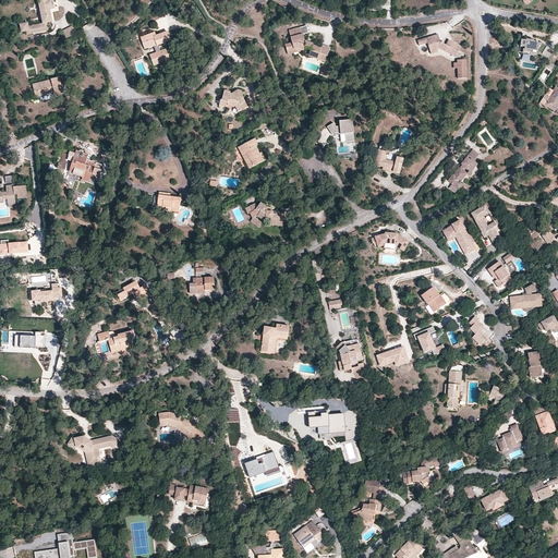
[(39,0),(45,22),(29,25),(28,21),(22,23),(23,29),(27,28),(28,33),(49,28),(48,22),(53,21),(51,9),(56,8),(53,0),(39,0)]
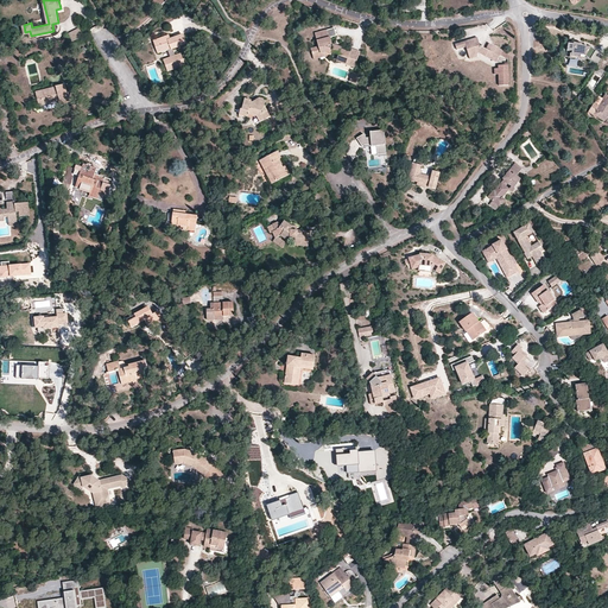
[(67,33),(71,42),(84,35),(81,26),(67,33)]
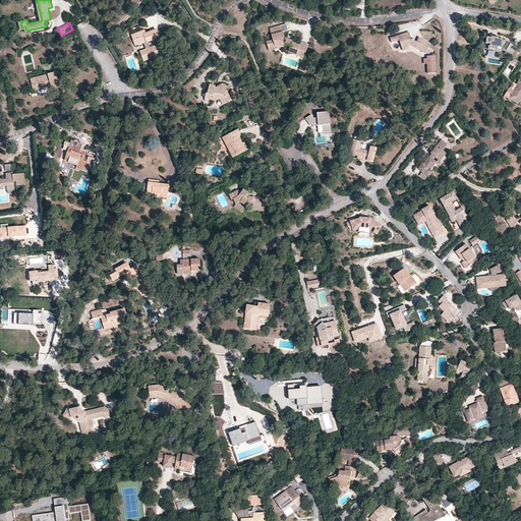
[(286,24),(270,29),(273,40),(267,41),(269,48),(273,47),(276,45),(279,44),(280,47),(283,48),(284,45),(290,47),(288,52),(296,55),(298,50),(306,52),(308,45),(300,42),(299,45),(292,42),(292,40),(283,39),(282,33),(283,32),(283,30),(287,29),(286,24)]
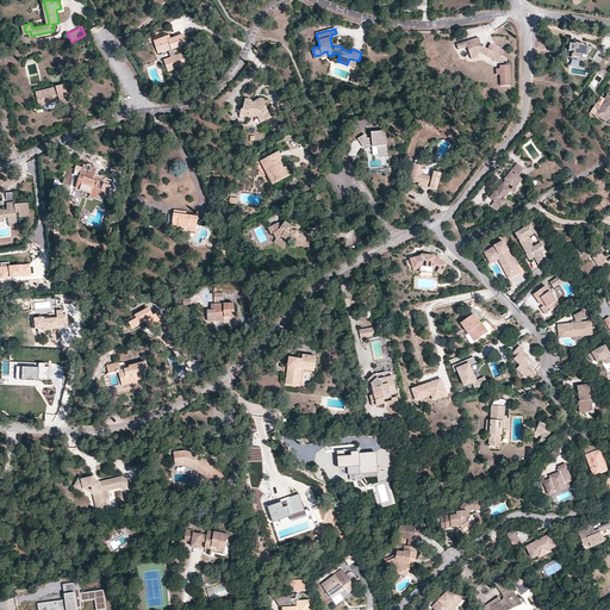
[(165,60),(168,69),(184,63),(181,54),(175,56),(173,49),(186,44),(182,35),(170,39),(169,36),(154,41),(159,54),(168,50),(170,57),(165,60)]
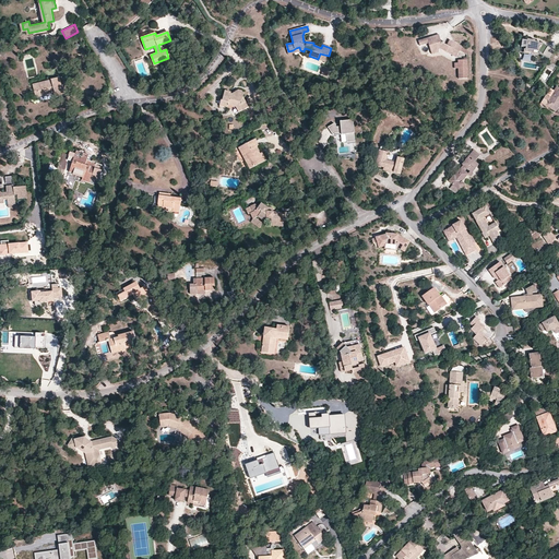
[(428,43),(429,46),(433,45),(436,50),(438,49),(441,48),(456,57),(460,50),(467,54),(467,48),(455,43),(453,48),(447,45),(441,42),(435,43),(432,36),(418,40),(420,45),(428,43)]
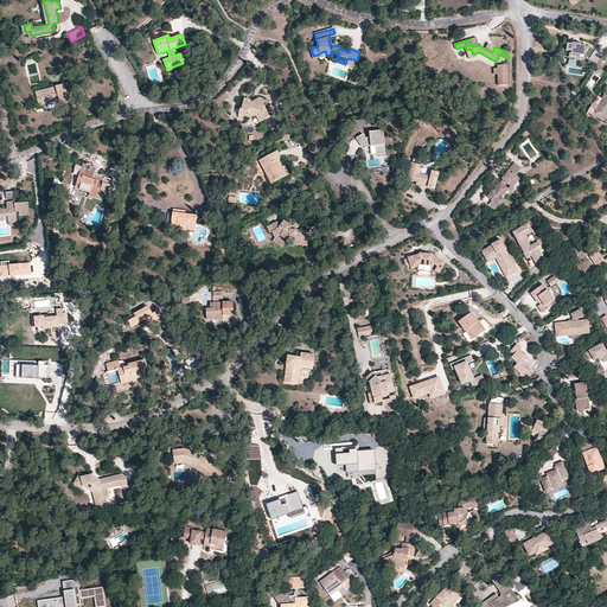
[(580,58),(580,56),(585,56),(598,64),(602,55),(590,48),(581,46),(581,45),(573,44),(573,45),(567,44),(566,52),(572,52),(570,57),(580,58)]
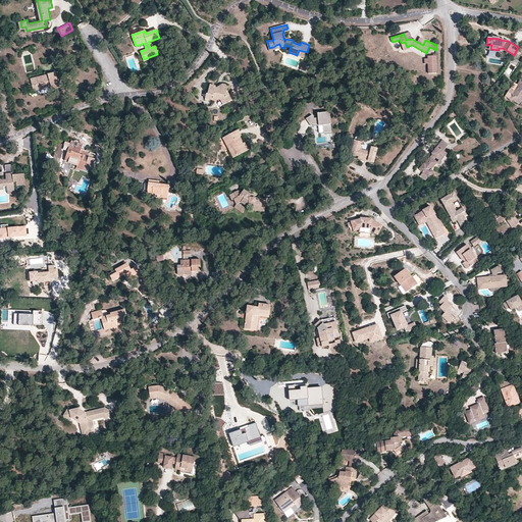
[(405,42),(401,43),(403,50),(410,48),(409,46),(407,47),(405,42)]
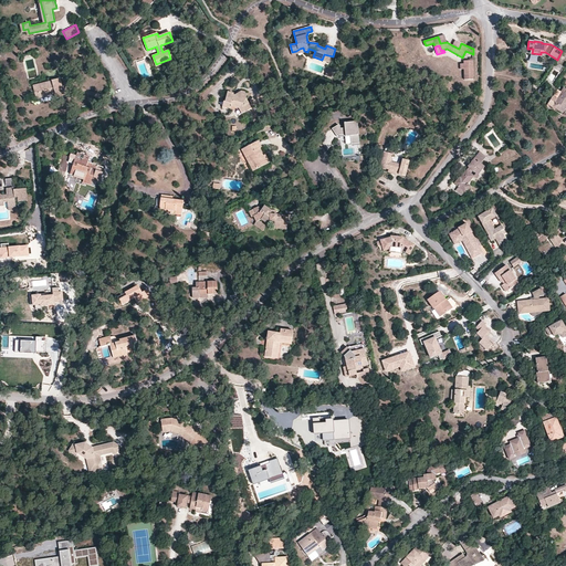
[(464,61),(464,63),(463,69),(463,79),(473,79),(473,60),(470,61),(464,61)]
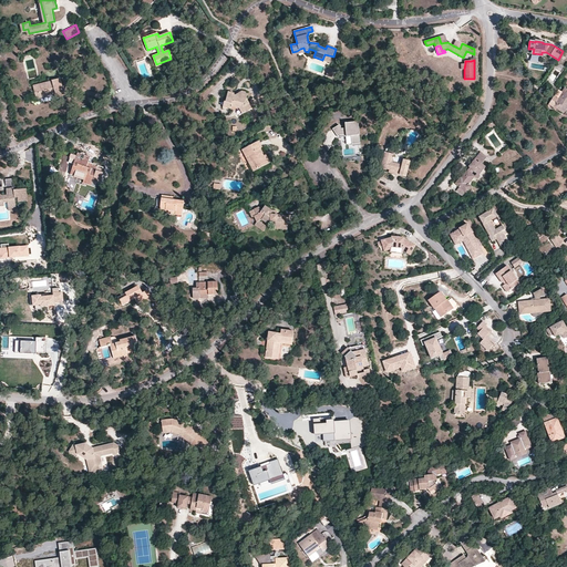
[(554,69),(555,70),(560,73),(562,73),(565,68),(558,63),(554,69)]
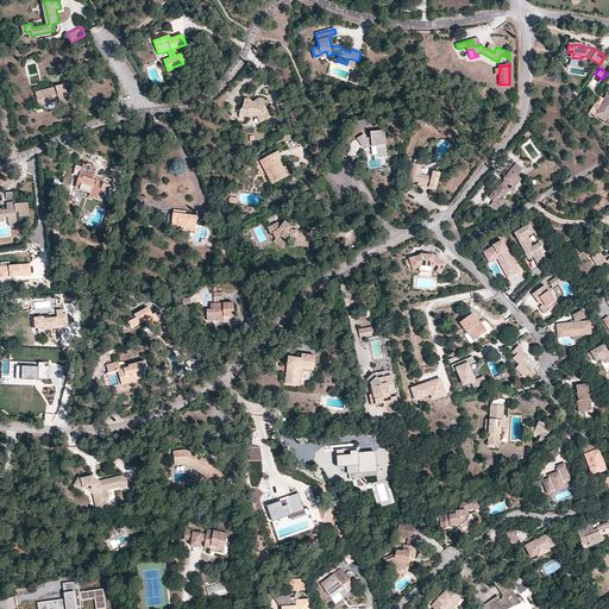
[(353,73),(351,82),(358,85),(362,76),(353,73)]
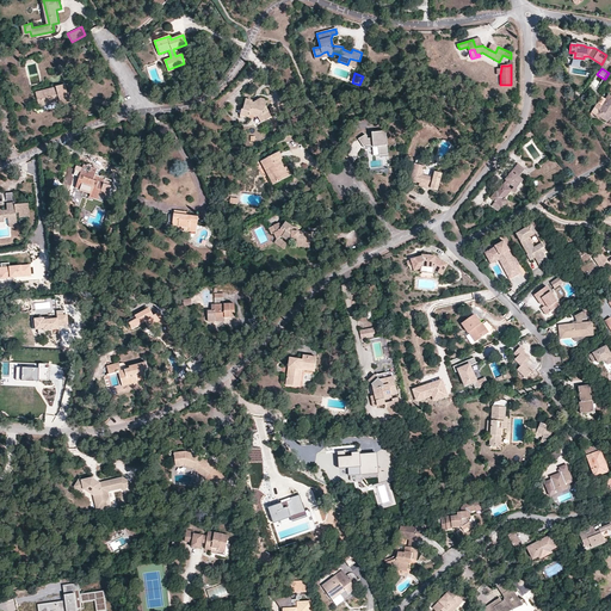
[(55,87),(42,91),(44,98),(41,99),(43,105),(59,102),(61,106),(72,104),(69,93),(67,93),(65,85),(55,86),(55,87)]
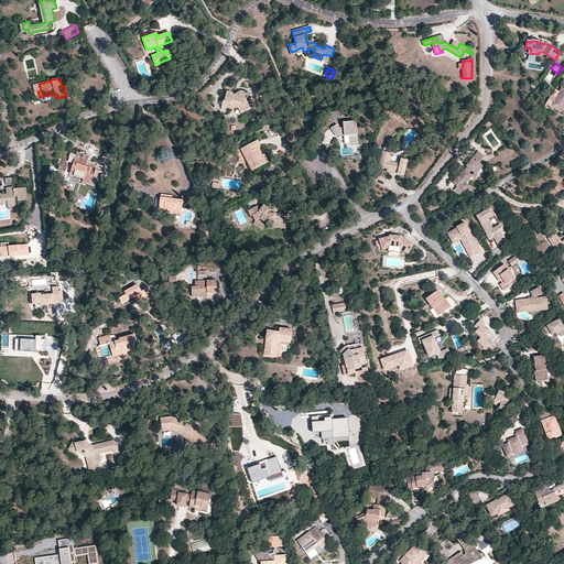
[(563,105),(563,88),(562,87),(559,91),(560,93),(555,99),(551,96),(545,105),(550,108),(551,107),(560,112),(563,105)]
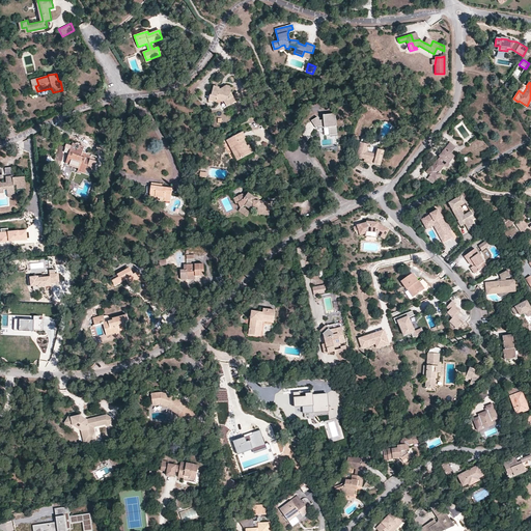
[(224,90),(221,89),(220,88),(220,87),(214,86),(212,95),(211,94),(208,101),(216,103),(217,100),(224,102),(227,107),(235,101),(230,92),(228,88),(224,90)]
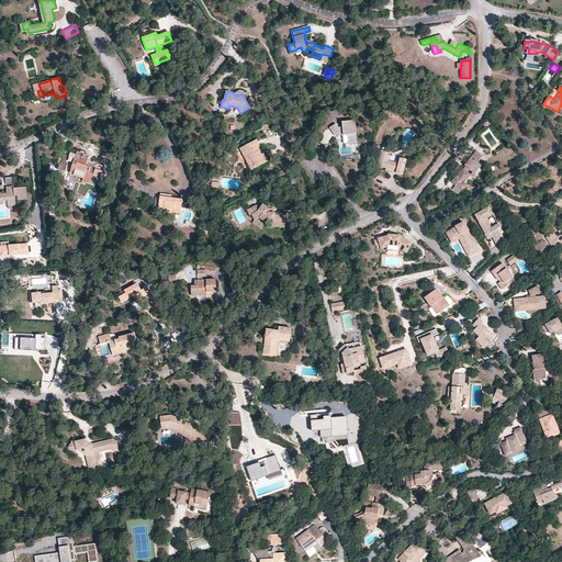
[(358,144),(356,122),(344,123),(344,128),(339,128),(337,125),(330,130),(334,134),(336,136),(337,136),(338,135),(345,134),(345,136),(349,136),(350,144),(358,144)]
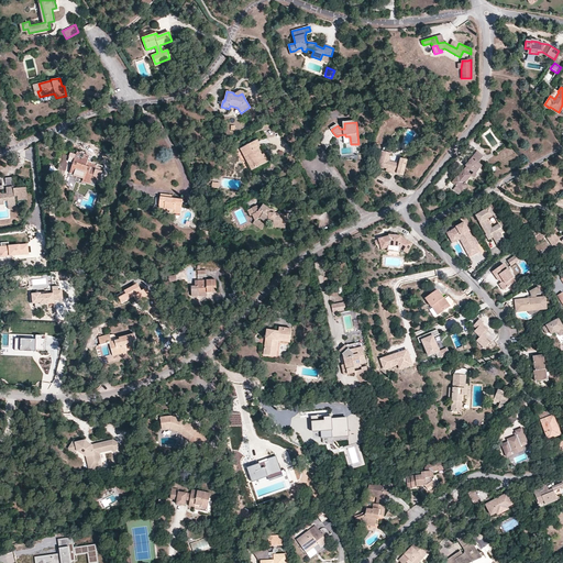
[(257,141),(241,148),(252,170),(268,162),(265,155),(261,156),(257,148),(261,146),(257,141)]
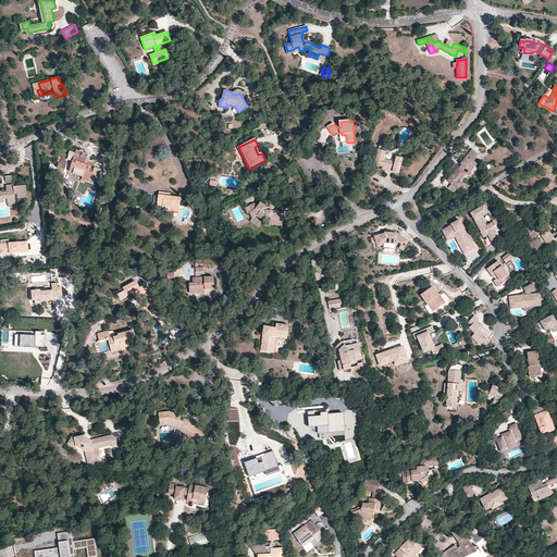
[(87,159),(88,155),(76,150),(75,153),(72,166),(70,171),(83,175),(82,180),(89,182),(91,178),(98,181),(101,170),(99,170),(101,164),(87,159)]
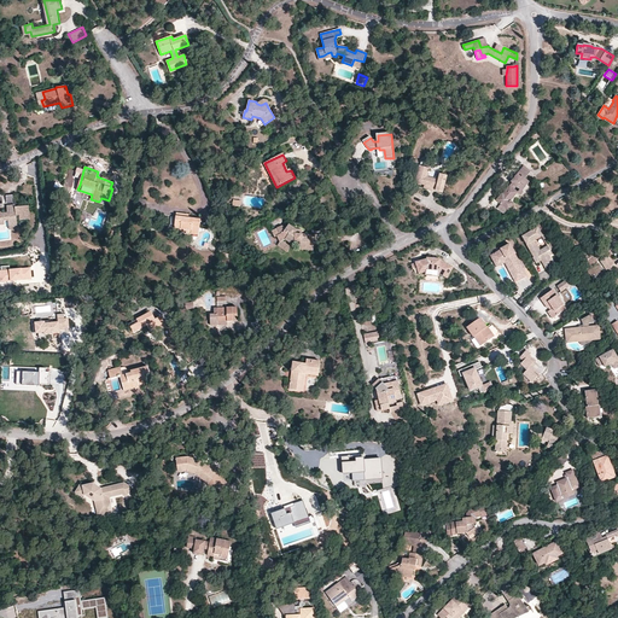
[(430,168),(423,167),(420,178),(417,176),(415,182),(424,185),(424,187),(442,192),(447,175),(441,174),(438,180),(427,176),(430,168)]
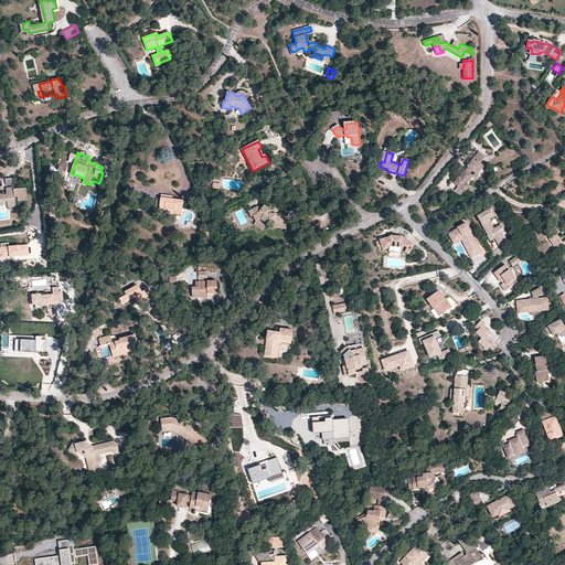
[(467,184),(472,177),(473,176),(470,173),(471,171),(475,173),(478,174),(483,167),(480,163),(484,157),(479,152),(470,163),(471,164),(468,168),(460,178),(459,177),(454,183),(458,187),(456,191),(461,195),(464,191),(465,192),(469,187),(467,184)]
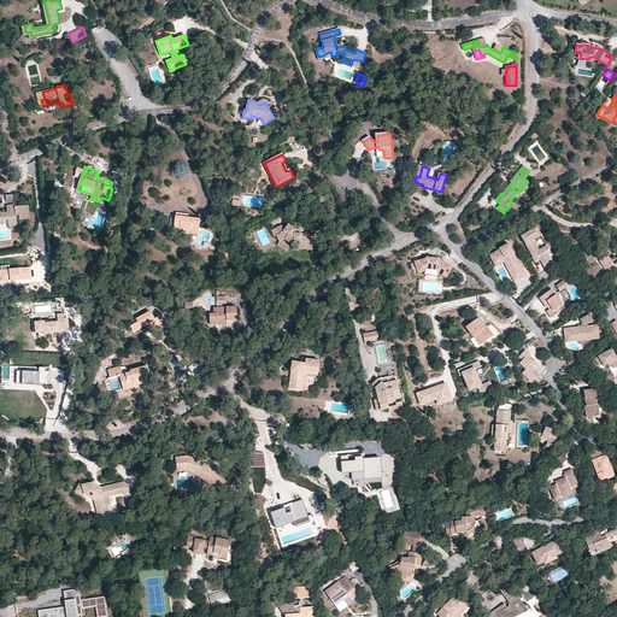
[(0,203),(0,224),(5,225),(5,221),(9,221),(10,227),(17,225),(16,216),(19,216),(19,221),(25,219),(24,206),(16,206),(15,194),(6,195),(6,203),(0,203)]
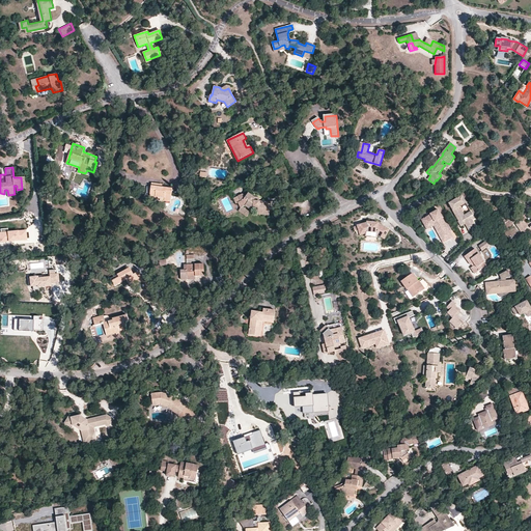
[(162,188),(151,186),(151,187),(150,194),(150,196),(165,197),(165,200),(170,201),(172,189),(162,188)]
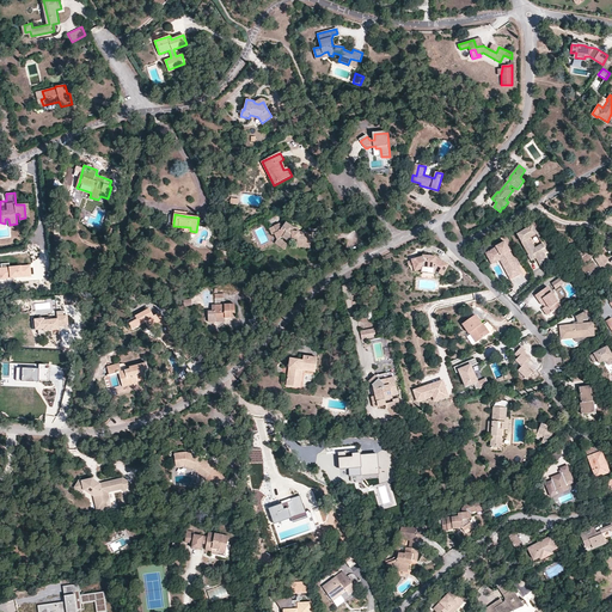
[(280,224),(275,226),(277,232),(275,233),(277,240),(283,237),(289,242),(297,242),(297,246),(310,248),(310,240),(311,233),(298,232),(293,232),(293,227),(286,222),(283,227),(280,224)]
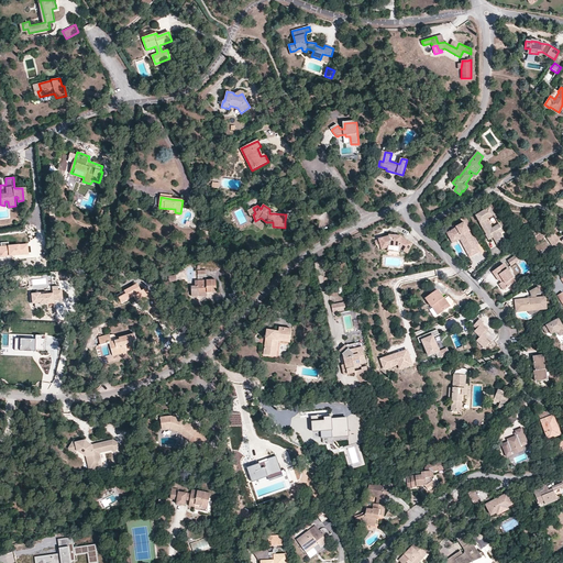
[(476,217),(482,227),(484,227),(488,234),(487,235),(486,235),(489,241),(494,238),(498,235),(499,238),(503,235),(501,234),(500,232),(503,230),(499,225),(493,229),(487,220),(494,216),(489,209),(476,217)]
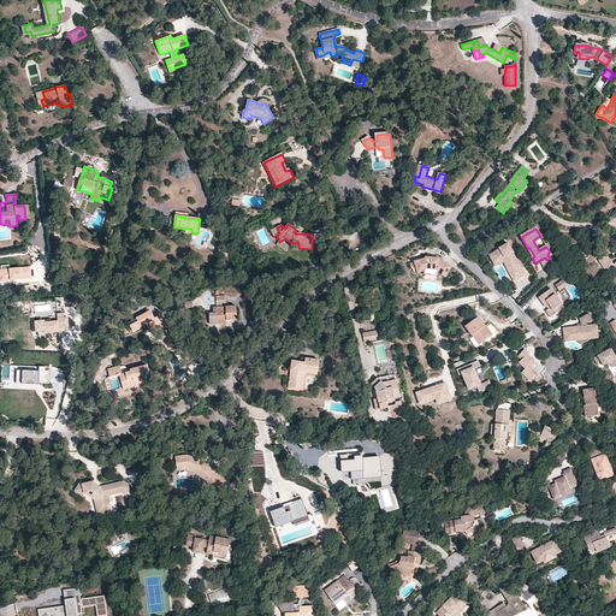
[(285,238),(279,242),(278,244),(286,250),(291,243),(285,238)]
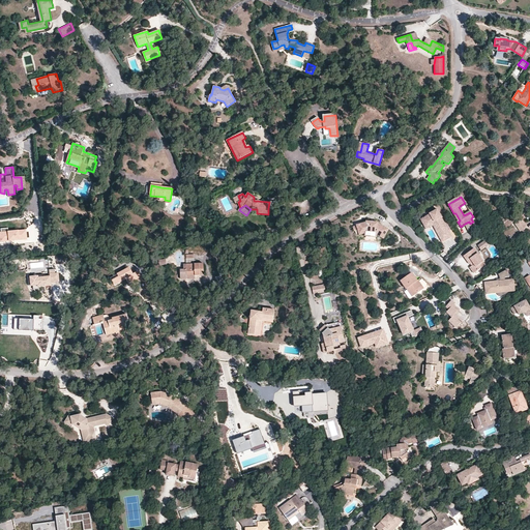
[(439,216),(441,216),(438,211),(431,215),(431,216),(421,222),(424,228),(429,225),(430,226),(435,223),(443,237),(450,232),(442,218),(441,219),(439,216)]
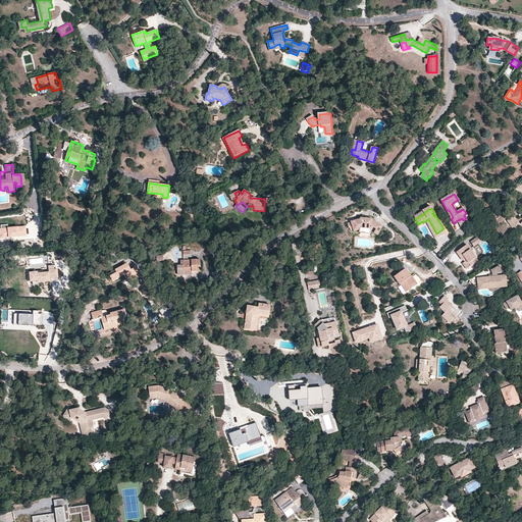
[(513,216),(507,220),(514,230),(520,225),(513,216)]
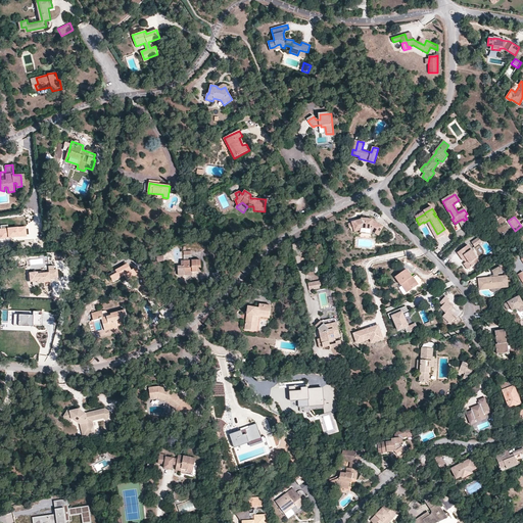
[(354,232),(361,230),(361,229),(371,230),(371,231),(379,235),(383,226),(372,220),(363,219),(351,223),(348,224),(349,228),(352,227),(354,232)]
